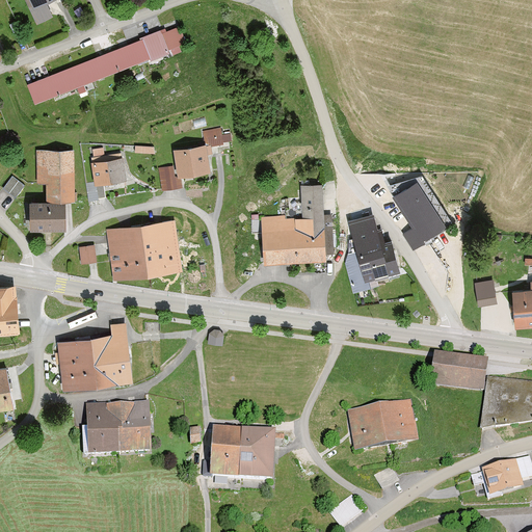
[(26,0),(37,21),(51,14),(44,0),(26,0)]
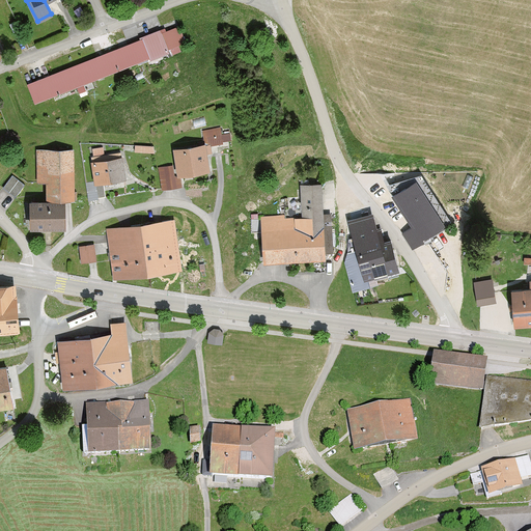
[(178,27),(164,32),(170,48),(185,43),(178,27)]
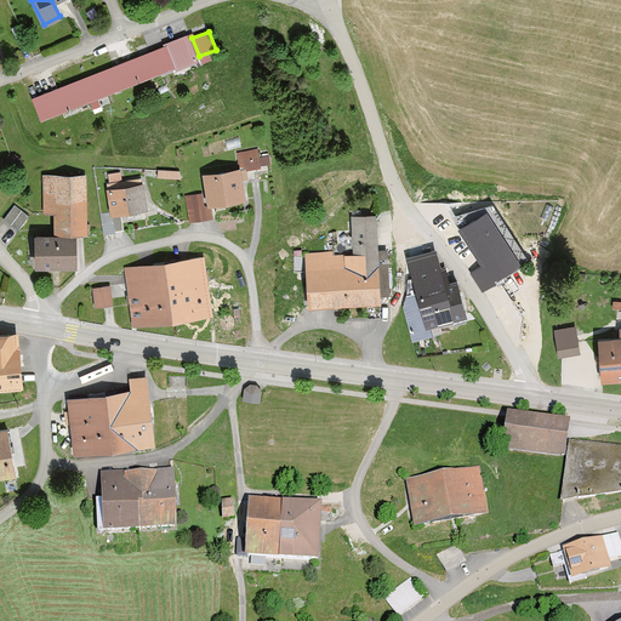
[(44,96),(34,100),(41,118),(97,96),(101,104),(109,102),(106,92),(172,67),(174,69),(194,61),(186,38),(165,46),(166,49),(157,52),(158,53),(148,57),(146,53),(140,56),(141,61),(123,68),(120,63),(114,66),(115,70),(45,98),(44,96)]
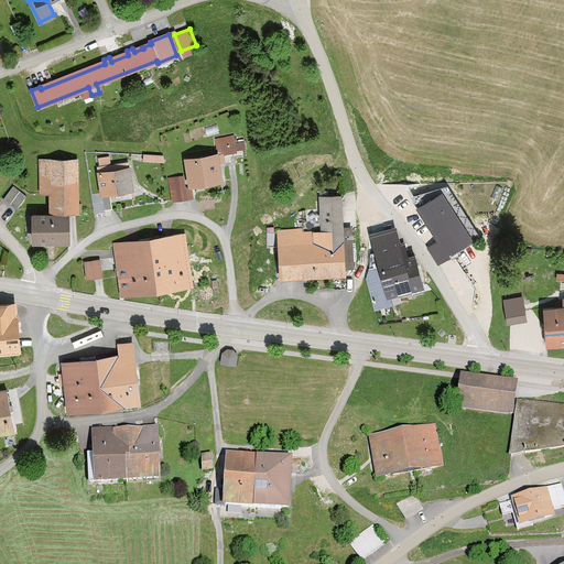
[(234,137),(217,140),(218,148),(220,148),(223,154),(237,152),(237,150),(245,149),(243,142),(235,143),(234,137)]
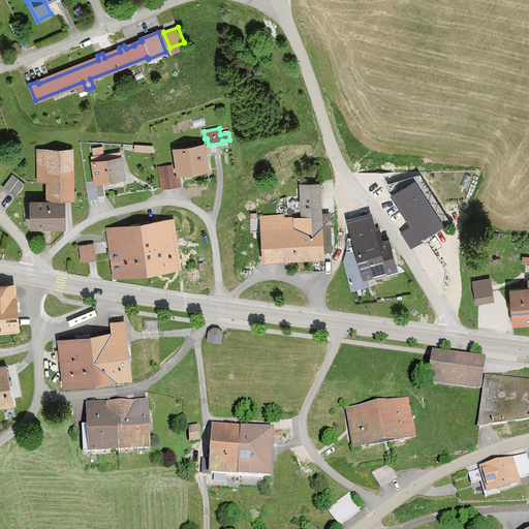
[(209,145),(175,150),(179,173),(207,167),(205,153),(210,152),(209,145)]
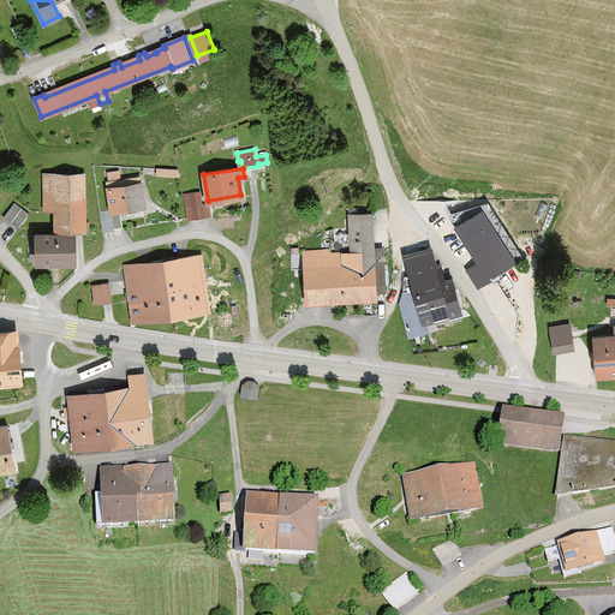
[(83,174),(43,174),(45,210),(57,210),(57,231),(89,231),(88,222),(84,222),(83,174)]
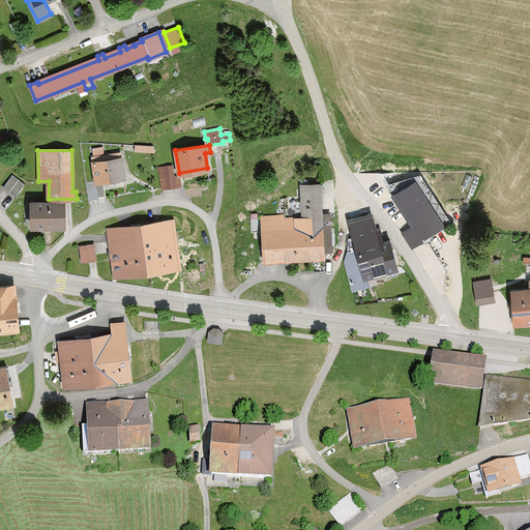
[(119,153),(92,157),(96,180),(123,176),(119,153)]
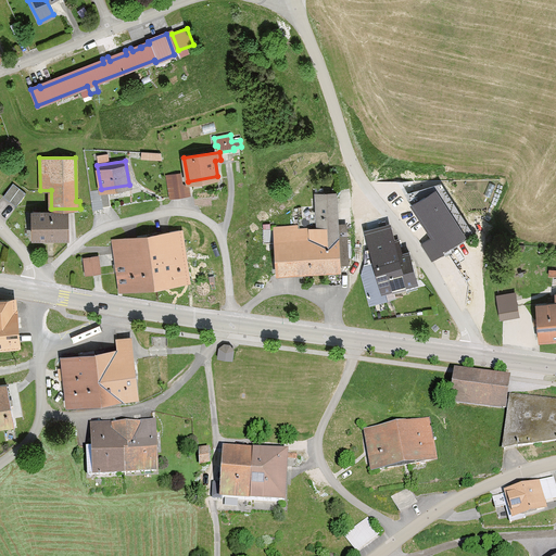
[(180,174),(167,176),(171,197),(190,193),(189,185),(181,186),(180,174)]
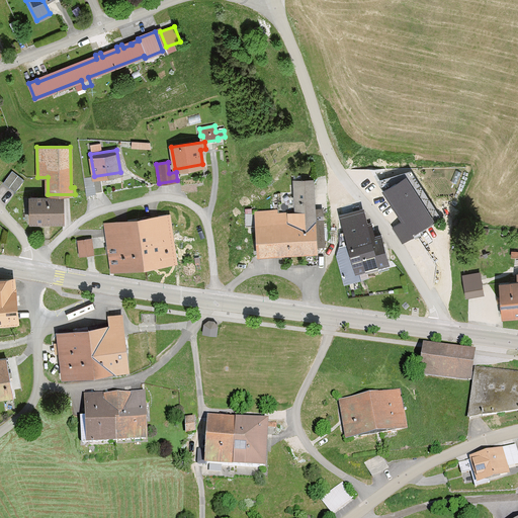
[(12,171),(3,183),(15,192),(24,180),(12,171)]
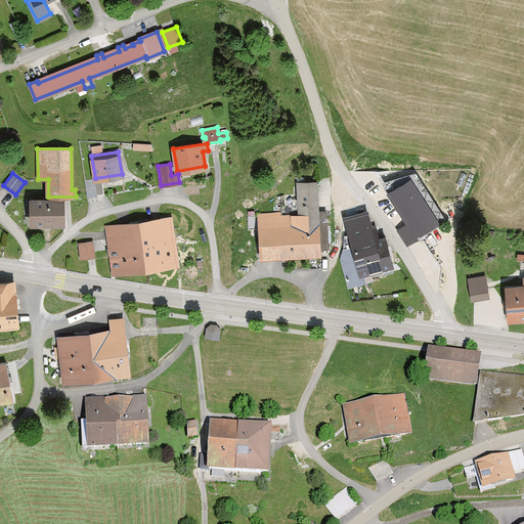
[(418,179),(409,178),(387,192),(407,223),(398,229),(408,245),(439,224),(442,216),(418,179)]
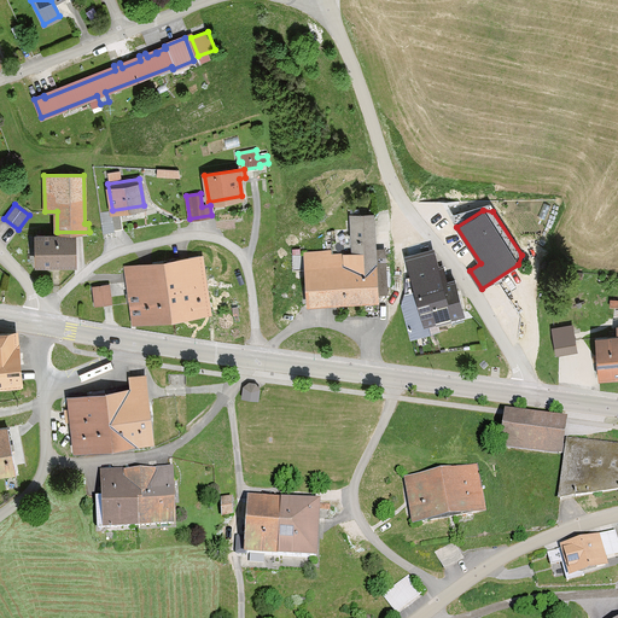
[(111,211),(100,214),(103,232),(123,228),(121,211),(111,213),(111,211)]
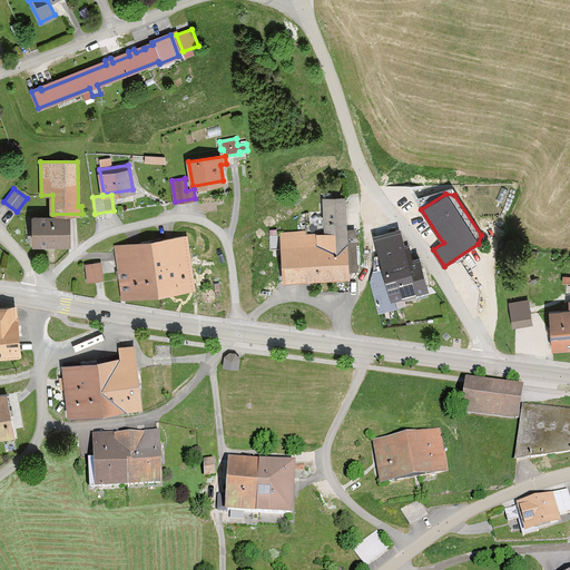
[(344,234),(344,232),(343,202),(325,203),(327,234),(344,234)]
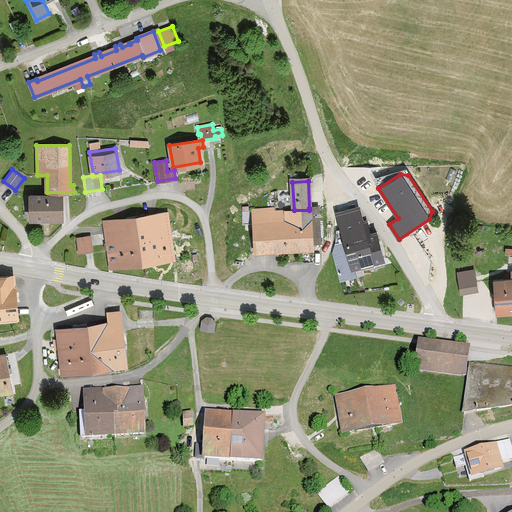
[(62,195),(31,195),(31,218),(44,218),(44,220),(49,220),(49,218),(62,218),(62,195)]
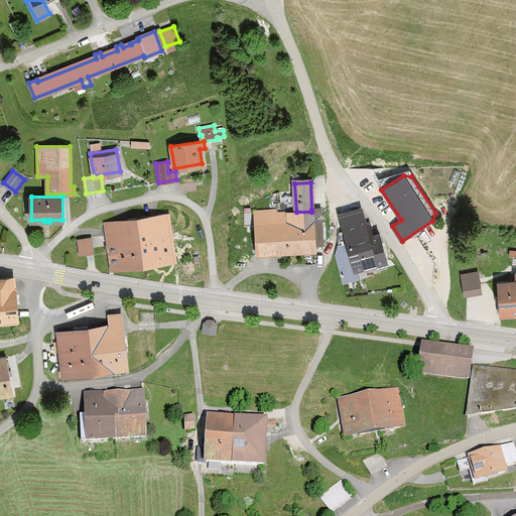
[(275,210),(256,211),(258,254),(314,251),(314,246),(323,245),(320,209),(311,210),(311,212),(296,212),(275,214),(275,210)]
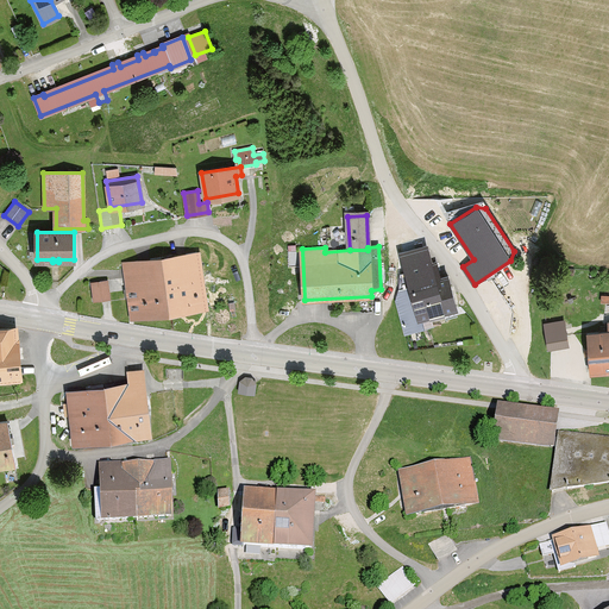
[(426,246),(402,253),(410,287),(406,288),(409,297),(397,301),(407,332),(424,327),(421,318),(456,308),(447,277),(440,280),(435,263),(432,264),(426,246)]
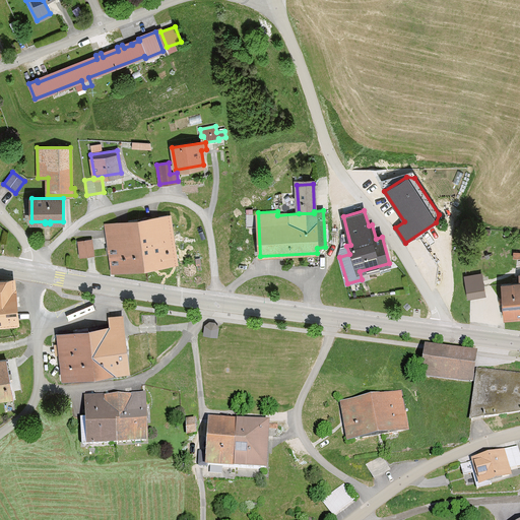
[(172,239),(169,215),(138,219),(144,265),(176,261),(173,243),(176,243),(176,239),(172,239)]
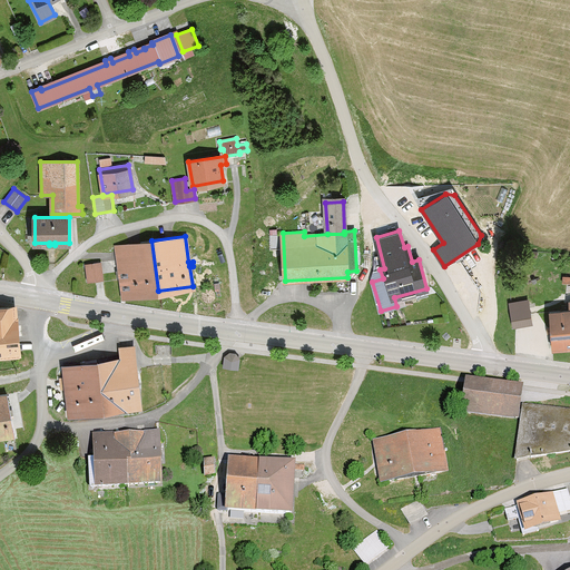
[(158,291),(151,241),(118,246),(121,269),(117,271),(118,277),(121,276),(125,296),(158,291)]
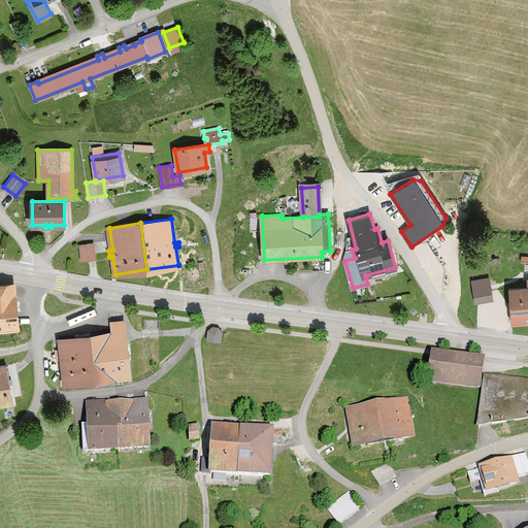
[(93,243),(79,245),(81,261),(95,259),(93,243)]
